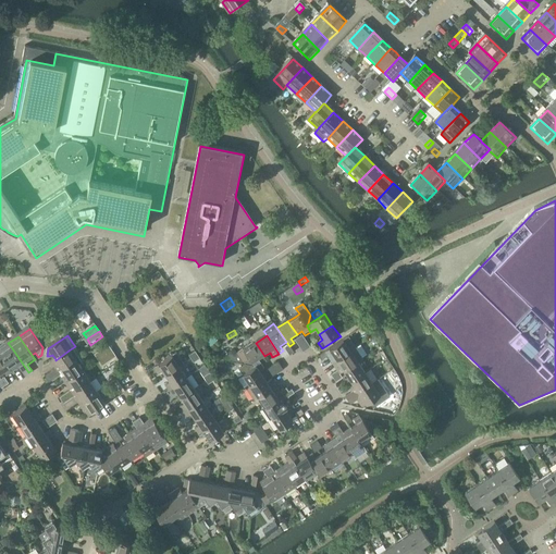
[(333,365),(351,353),(344,342),(330,351),(334,357),(330,360),(333,365)]
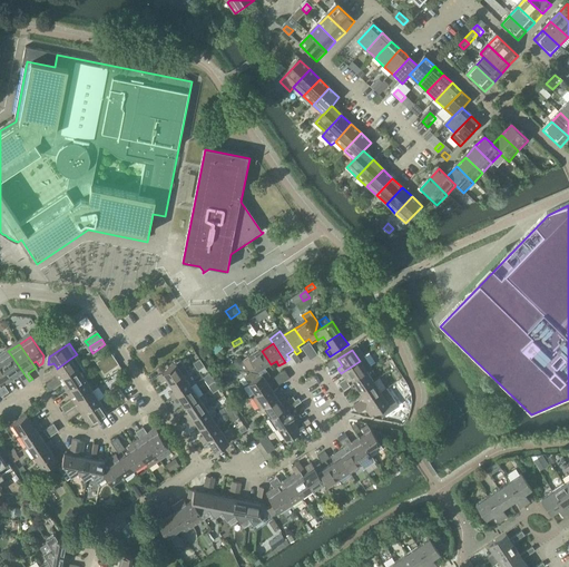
[(8,351),(0,355),(0,363),(1,364),(13,383),(20,378),(25,384),(29,381),(12,357),(8,351)]
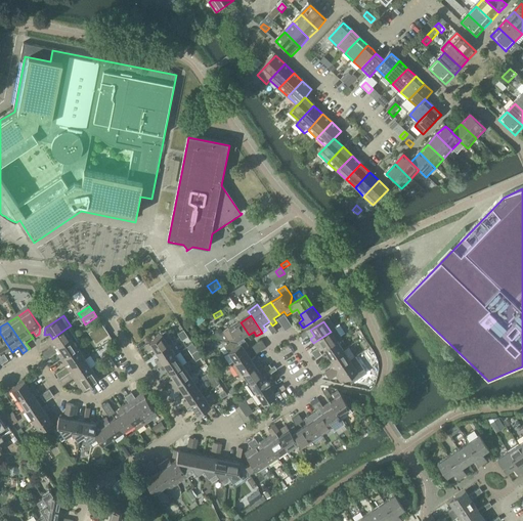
[(241,347),(246,344),(243,339),(249,335),(241,322),(223,334),(223,333),(219,332),(216,334),(215,341),(228,344),(230,343),(231,345),(241,347)]
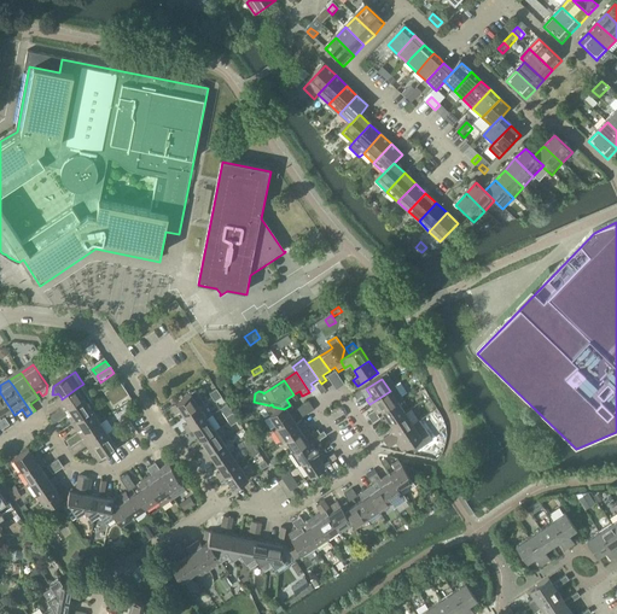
[(62,398),(57,402),(60,408),(63,410),(59,413),(64,420),(68,417),(65,414),(92,396),(83,384),(76,389),(62,399),(62,398)]
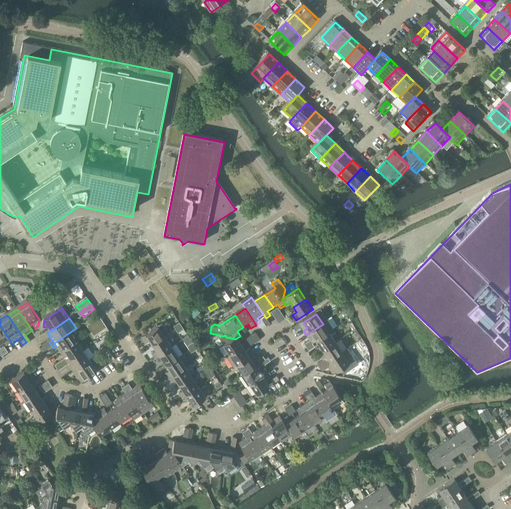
[(93,331),(104,324),(100,319),(89,326),(93,331)]
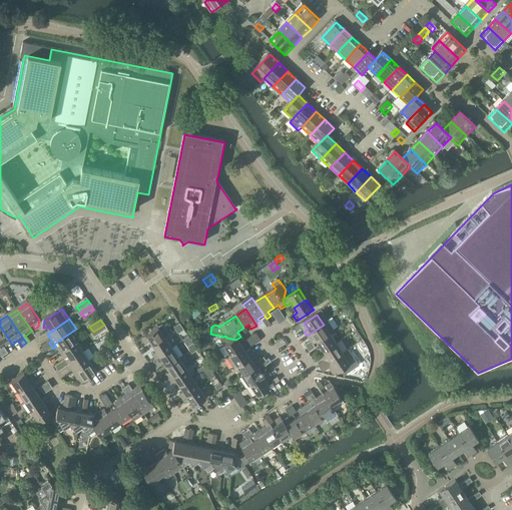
[(312,343),(306,347),(308,350),(314,346),(318,344),(330,335),(334,332),(328,322),(324,325),(307,336),(311,341),(312,340),(313,342),(312,343)]
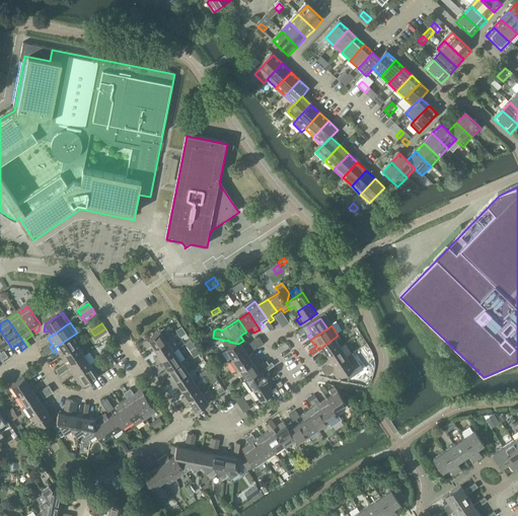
[(105,328),(94,336),(97,342),(108,334),(105,328)]
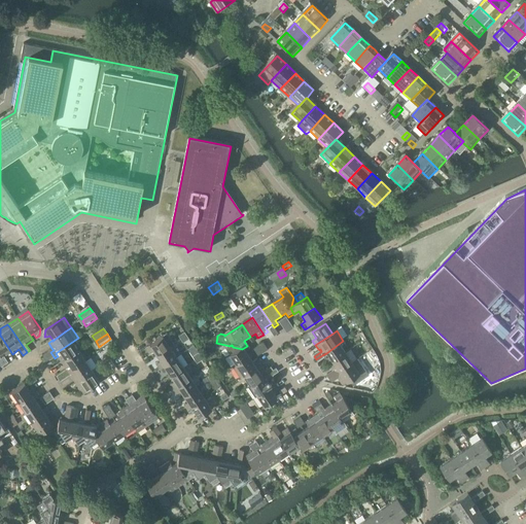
[(168,335),(146,349),(149,355),(153,352),(158,357),(170,348),(175,345),(168,335)]
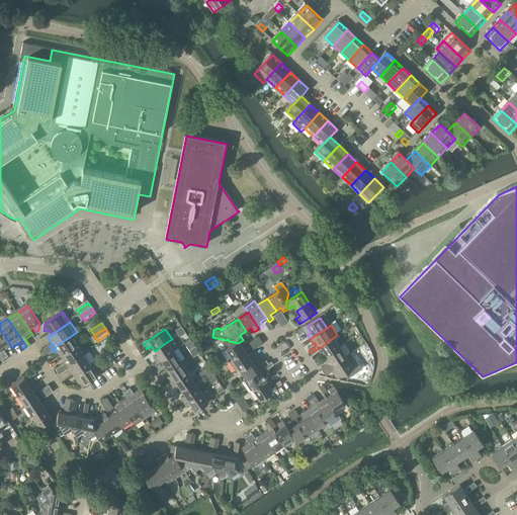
[(0,330),(0,349),(4,347),(7,351),(12,348),(1,331),(0,330)]
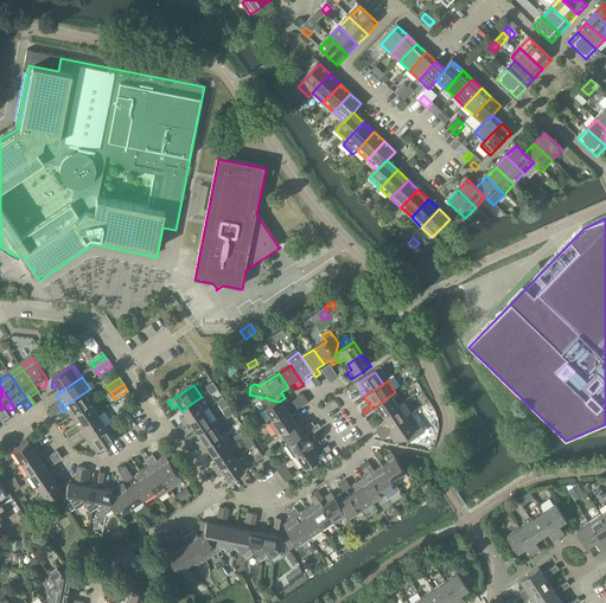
[(90,389),(64,406),(67,410),(69,410),(69,411),(68,412),(71,418),(91,405),(99,402),(90,389)]
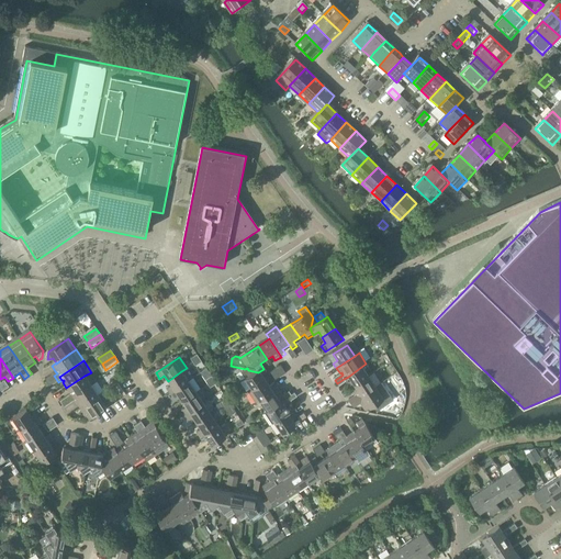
[(351,391),(369,378),(361,367),(348,377),(351,382),(347,386),(351,391)]
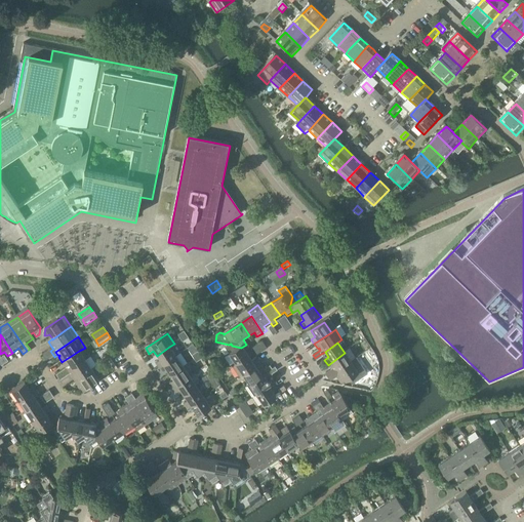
[(232,346),(226,350),(237,366),(249,357),(246,352),(250,350),(246,345),(241,348),(232,346)]
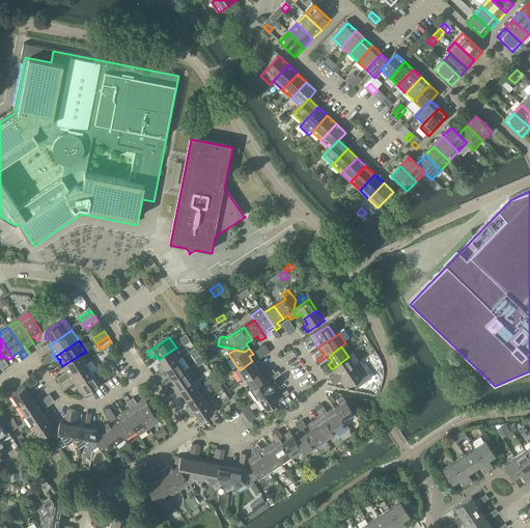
[(196,350),(190,354),(194,361),(196,364),(202,360),(200,357),(196,350)]
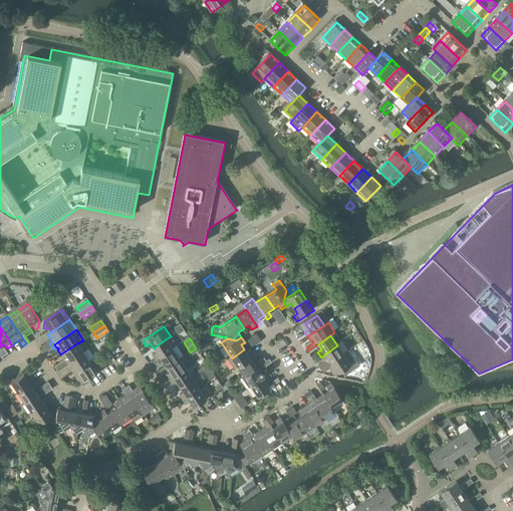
[(166,339),(154,348),(157,353),(153,356),(156,361),(173,349),(166,339)]
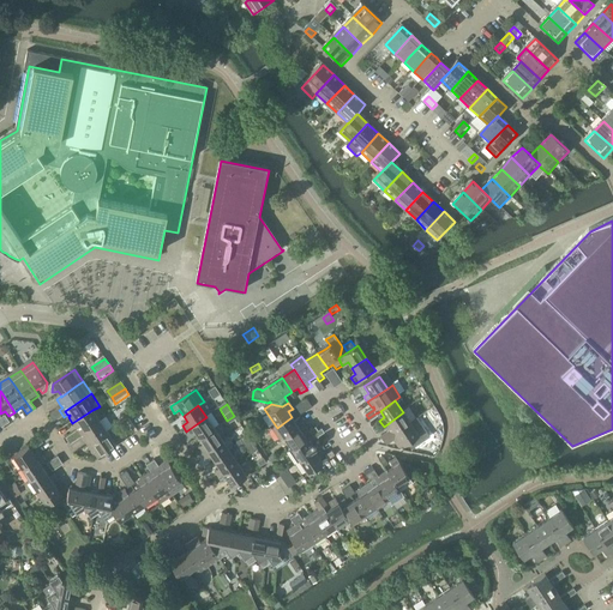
[(31,410),(26,414),(29,417),(37,412),(35,408),(31,410)]
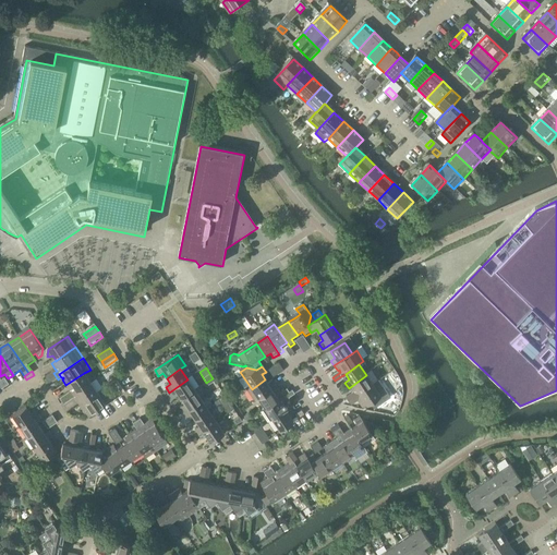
[(68,395),(72,401),(75,399),(73,396),(91,384),(84,373),(65,385),(71,393),(68,395)]
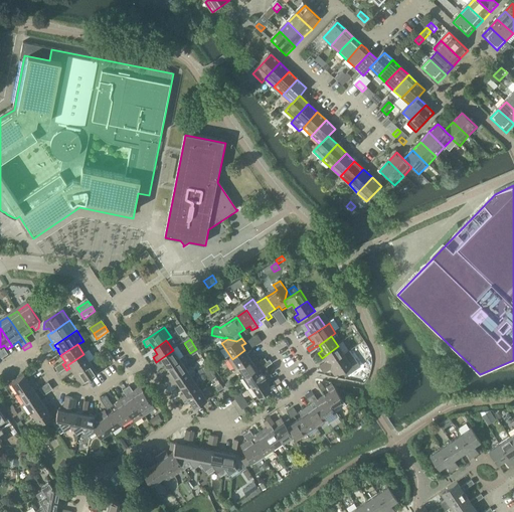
[(338,346),(322,358),(326,364),(320,368),(322,371),(323,371),(328,367),(332,365),(345,356),(338,346)]
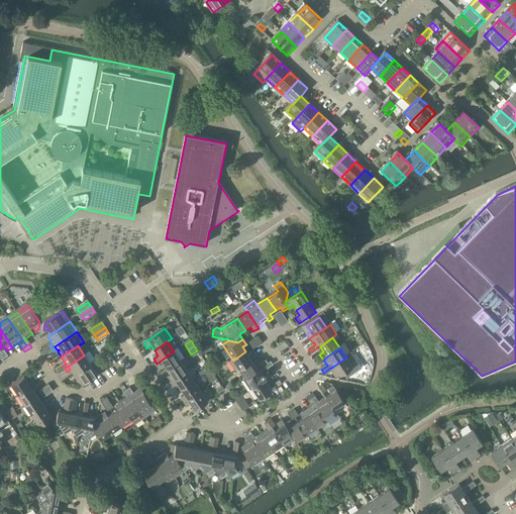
[(174,351),(157,364),(161,369),(165,366),(168,371),(181,362),(174,351)]
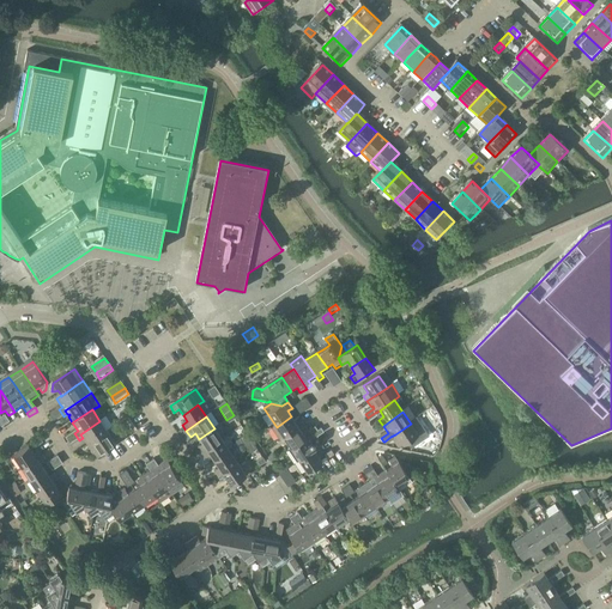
[(277,427),(272,430),(280,442),(285,439),(284,438),(304,425),(301,420),(296,422),(291,416),(277,427)]
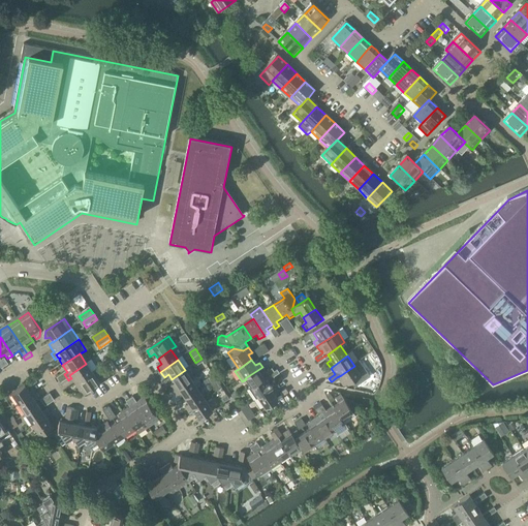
[(376,360),(369,362),(372,370),(378,367),(376,360)]
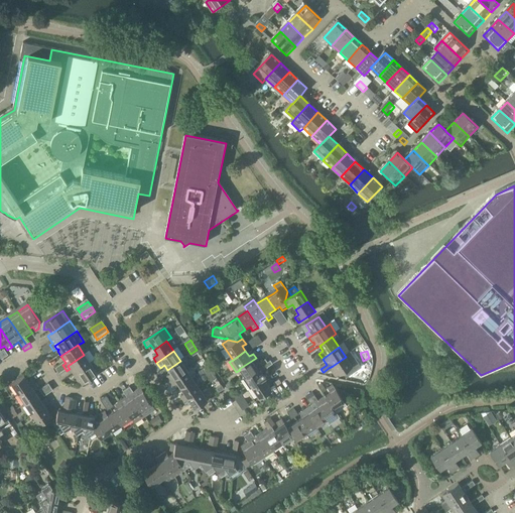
[(75,376),(91,365),(84,355),(68,366),(70,369),(71,371),(75,376)]
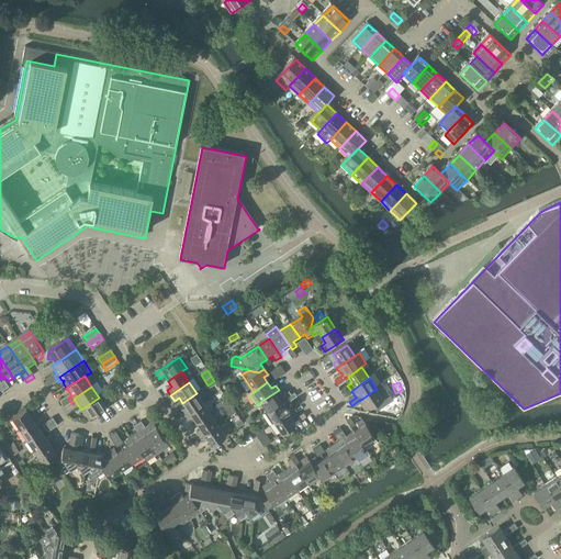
[(380,389),(378,391),(377,389),(362,399),(358,401),(352,405),(351,405),(355,410),(361,405),(366,413),(372,409),(374,413),(390,403),(380,389)]
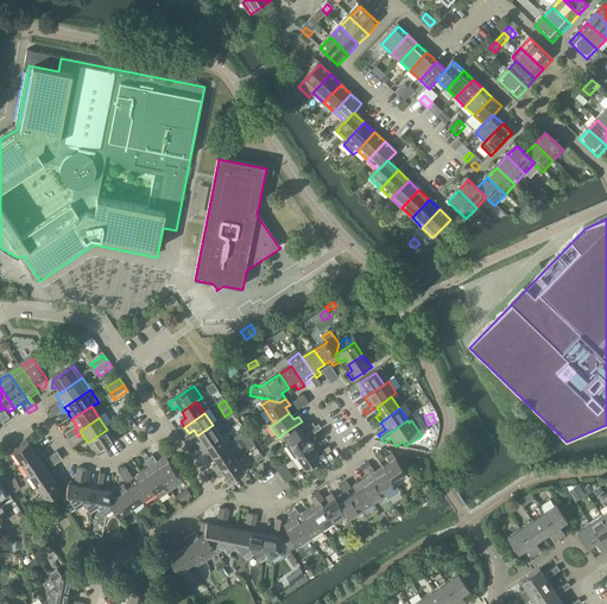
[(283,436),(290,446),(309,433),(307,430),(302,421),(282,434),(283,436)]
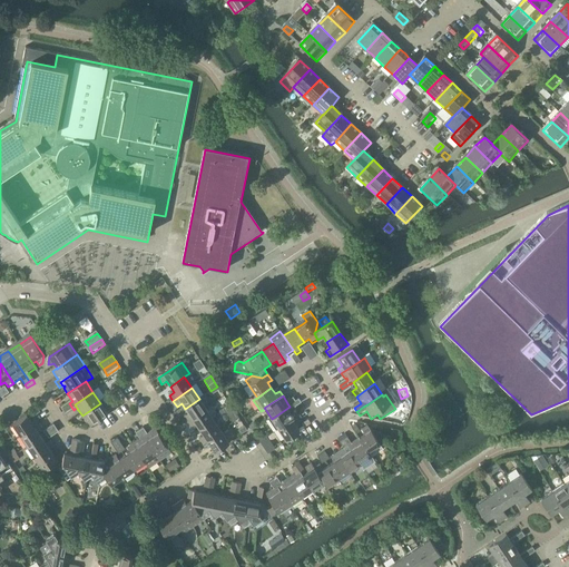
[(199,399),(185,409),(189,414),(185,418),(188,422),(206,410),(199,399)]
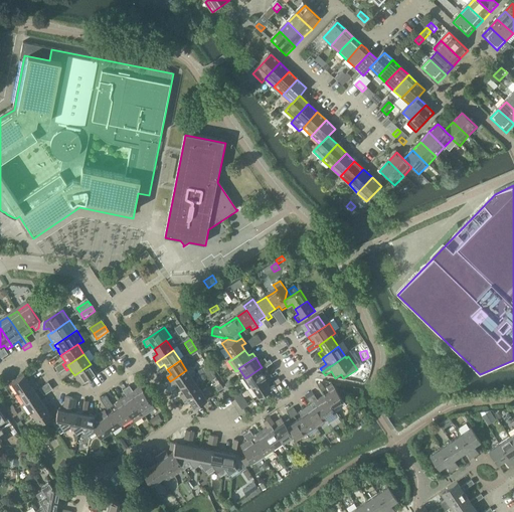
[(241,381),(248,391),(271,376),(268,372),(267,372),(266,371),(267,369),(273,365),(271,362),(268,363),(262,367),(245,378),(241,381)]
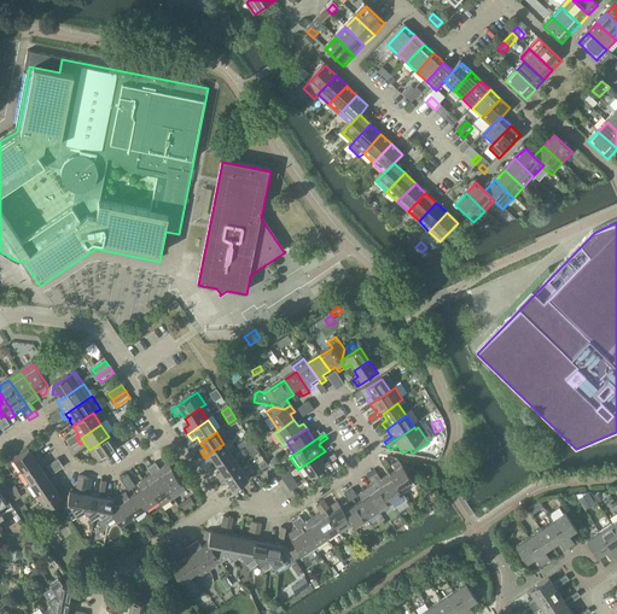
[(117,449),(109,437),(89,450),(98,462),(117,449)]
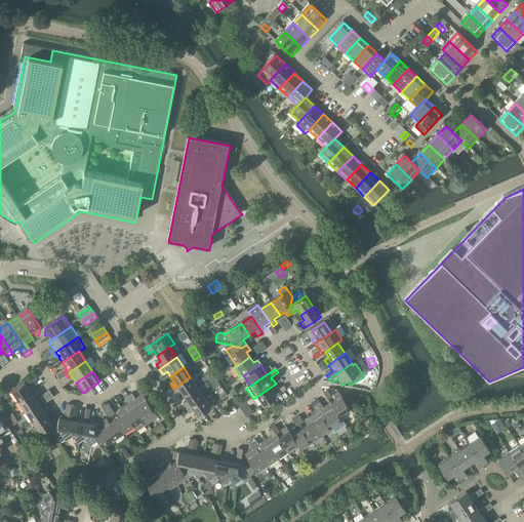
[(190,377),(173,389),(176,394),(180,392),(185,397),(197,388),(190,377)]
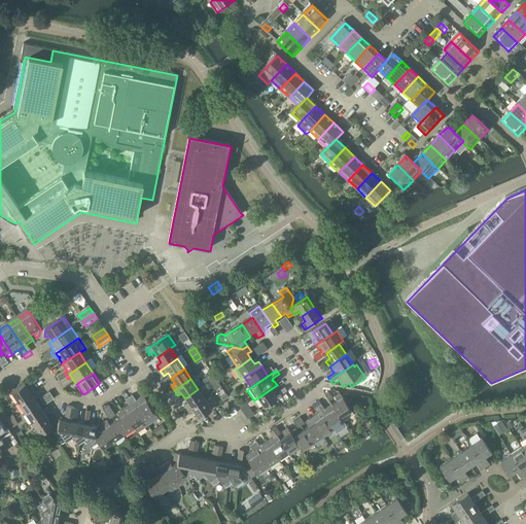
[(20,405),(37,393),(33,388),(29,391),(25,385),(12,393),(20,405)]
